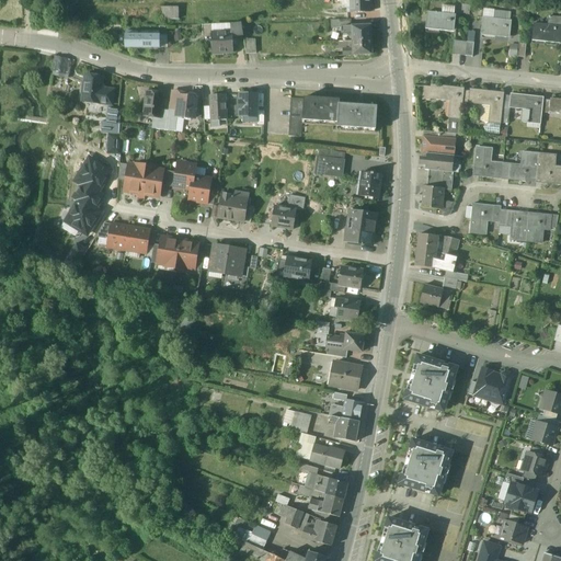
[(368,0),(348,0),(350,9),(350,14),(369,13),(368,0)]
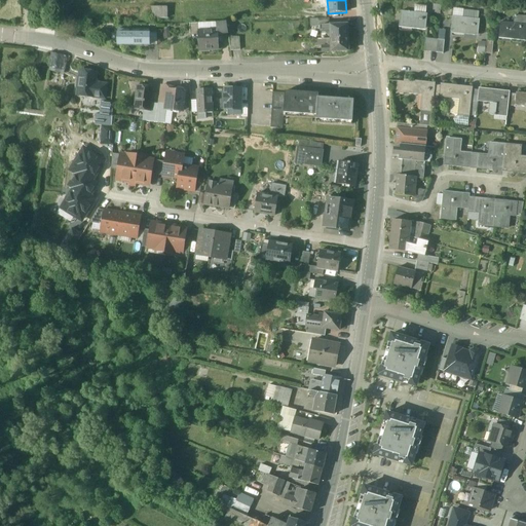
[(441,5),(427,4),(426,12),(441,14),(441,5)]
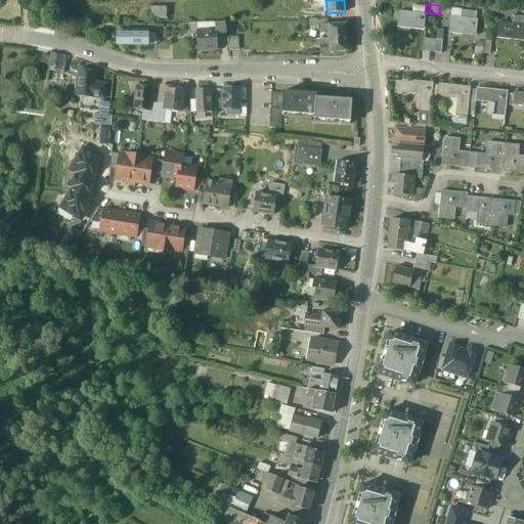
[(161,9),(146,9),(146,18),(167,19),(167,8),(161,8),(161,9)]
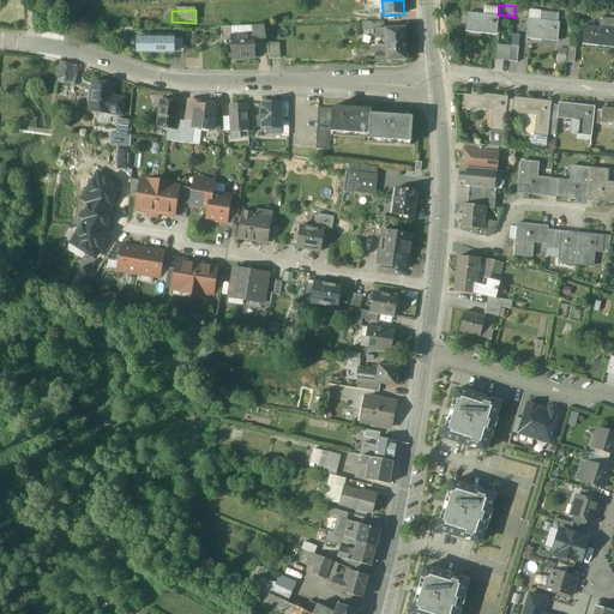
[(498,17),(469,14),(468,31),(495,34),(498,17)]
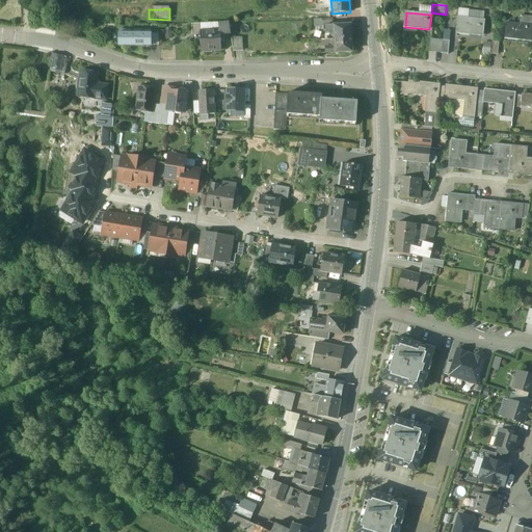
[(483,20),(459,18),(457,32),(481,34),(483,20)]
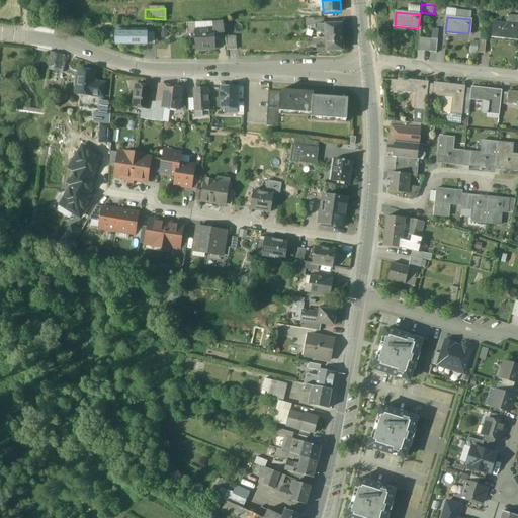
[(223,22),(216,23),(218,34),(225,33),(223,22)]
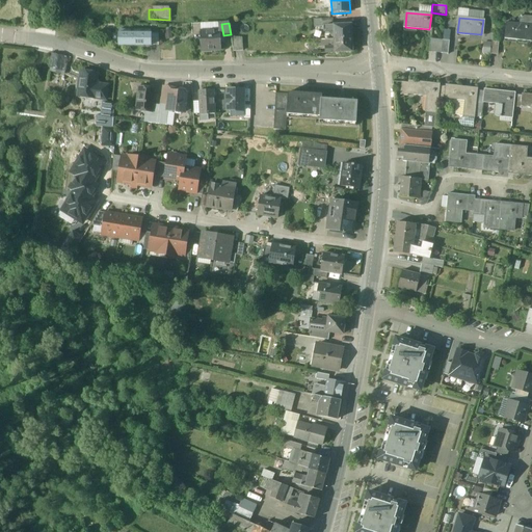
[(531,26),(507,23),(506,38),(530,41),(531,26)]
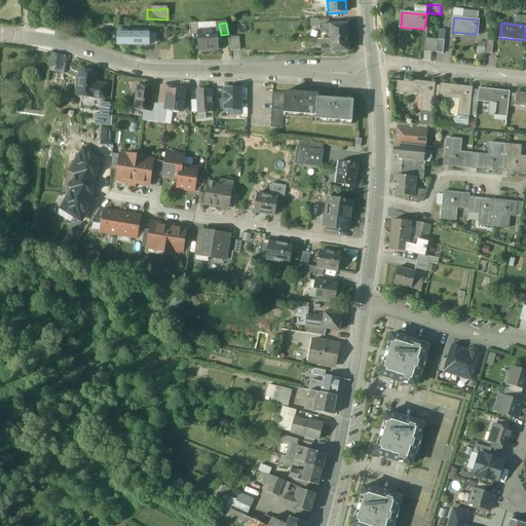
[(347,25),(330,26),(330,32),(331,39),(348,38),(347,25)]
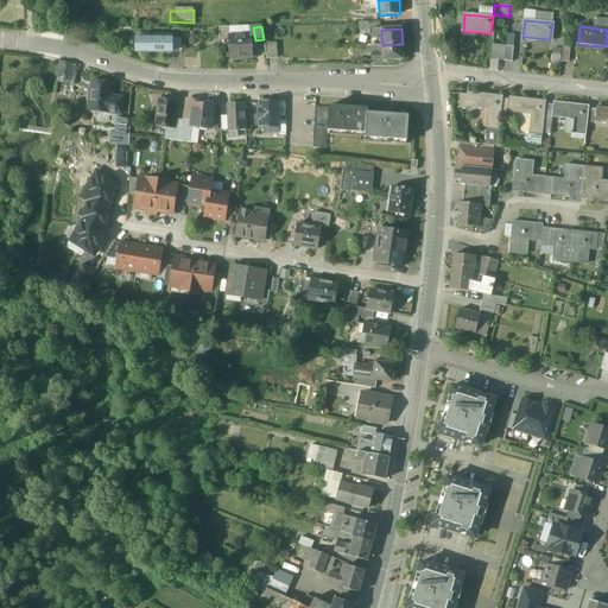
[(252,36),(228,37),(229,61),(242,59),(242,58),(253,57),(252,36)]
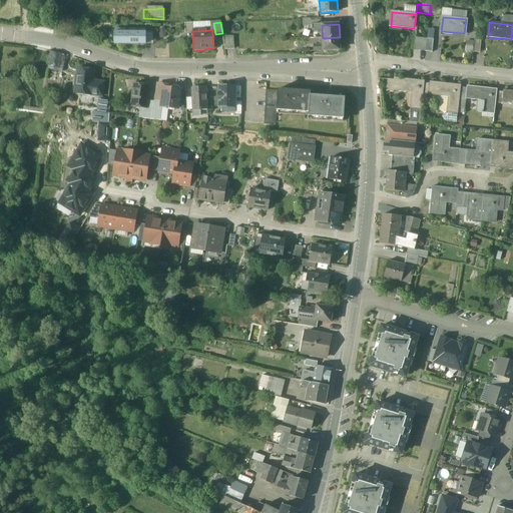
[(114,32),(113,45),(146,45),(146,33),(145,33),(139,33),(136,33),(129,32),(126,32),(114,32)]
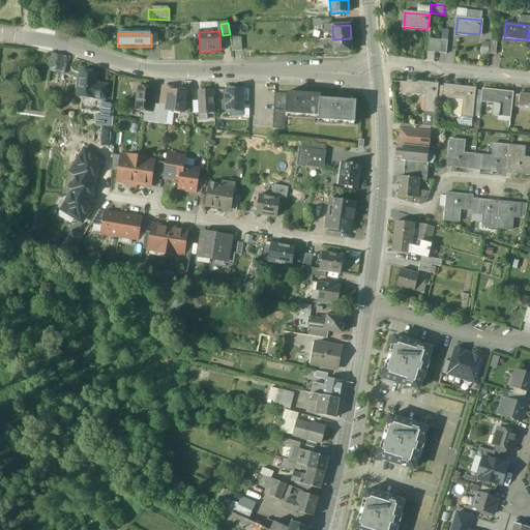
[(241,38),(230,37),(232,52),(242,51),(241,38)]
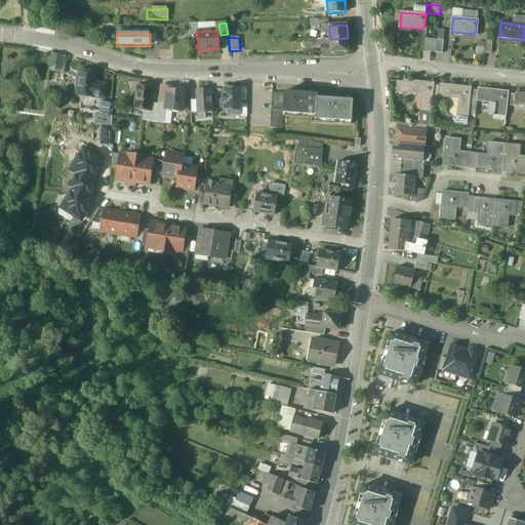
[(348,38),(330,39),(330,46),(330,52),(348,52),(348,38)]
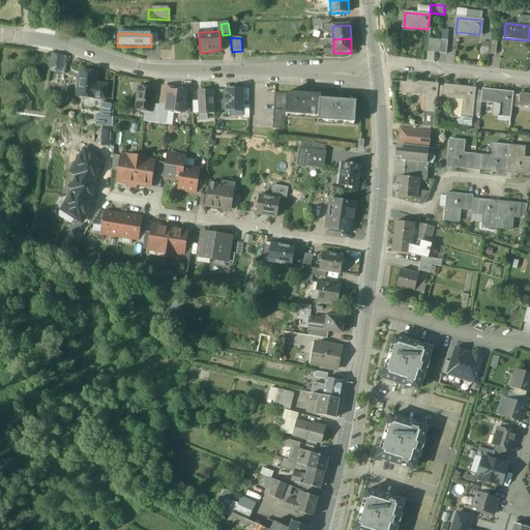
[(324,40),(321,40),(321,48),(324,48),(333,47),(333,39),(324,40)]
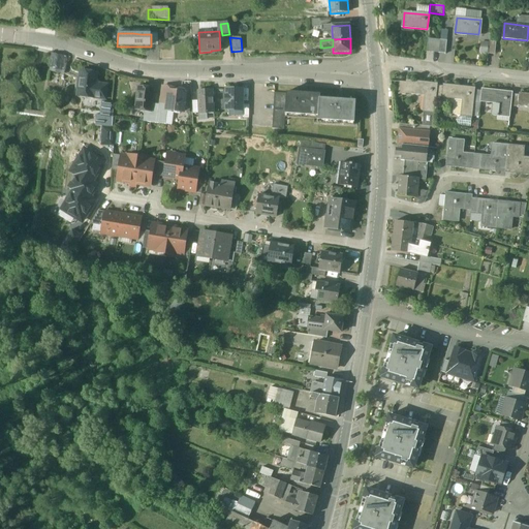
[(440,40),(429,39),(427,52),(438,54),(440,40)]
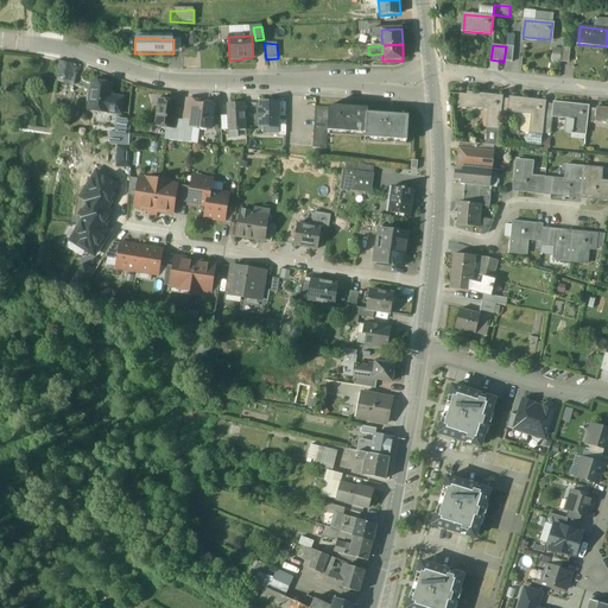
[(76,67),(59,62),(56,78),(71,83),(76,67)]
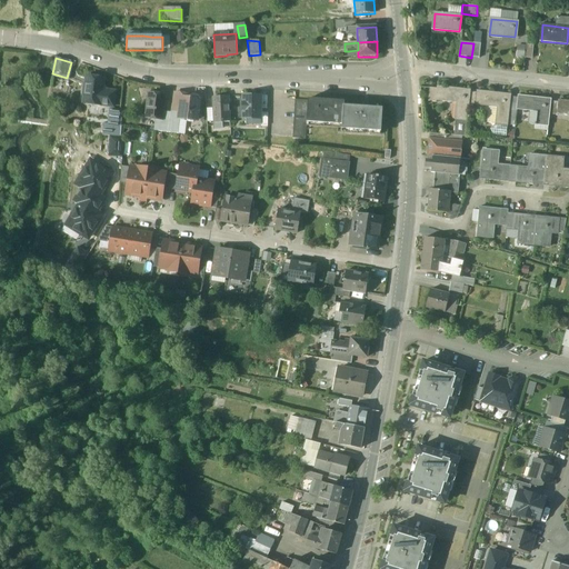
[(105,80),(87,78),(83,103),(101,106),(102,91),(105,80)]
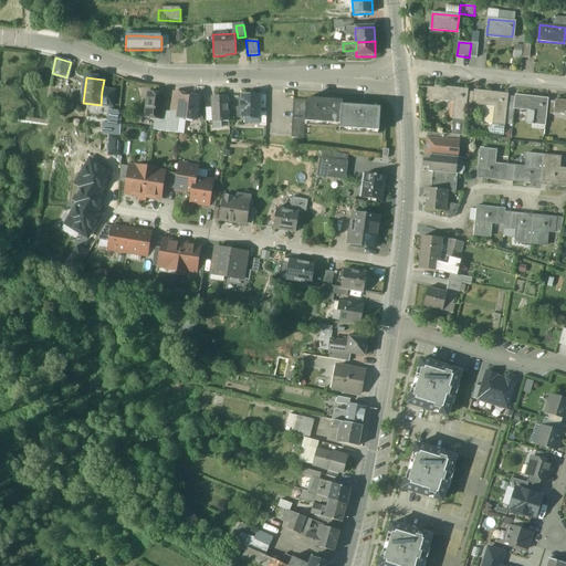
[(468,91),(435,87),(433,90),(432,101),(433,101),(453,103),(452,119),(464,122),(467,106),(468,93),(468,91)]
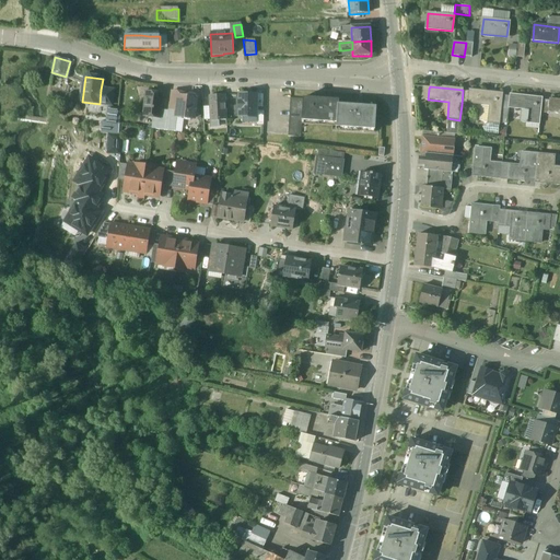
[(101,90),(100,104),(112,106),(113,92),(101,90)]
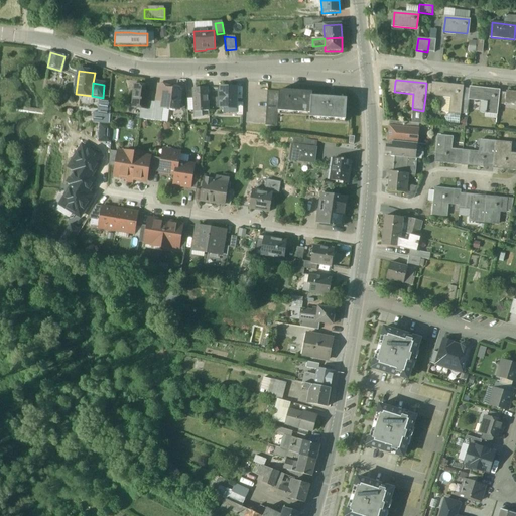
[(463,87),(432,84),(432,86),(431,97),(450,99),(449,114),(460,115),(462,101),(463,89),(463,87)]
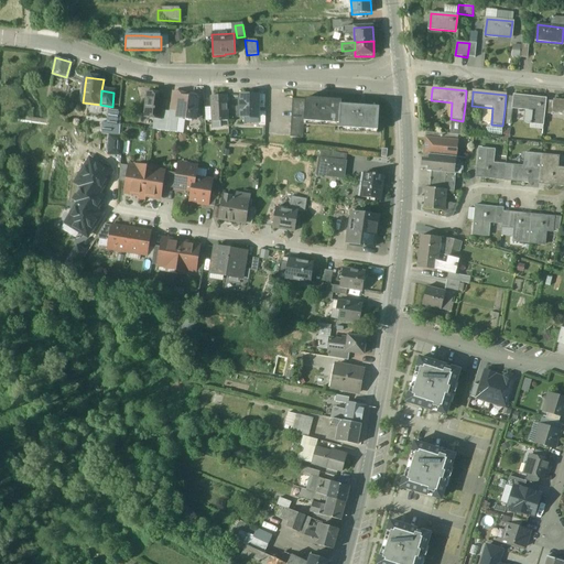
[(161,95),(147,93),(144,118),(159,120),(161,120),(162,111),(164,97),(161,97),(161,95)]
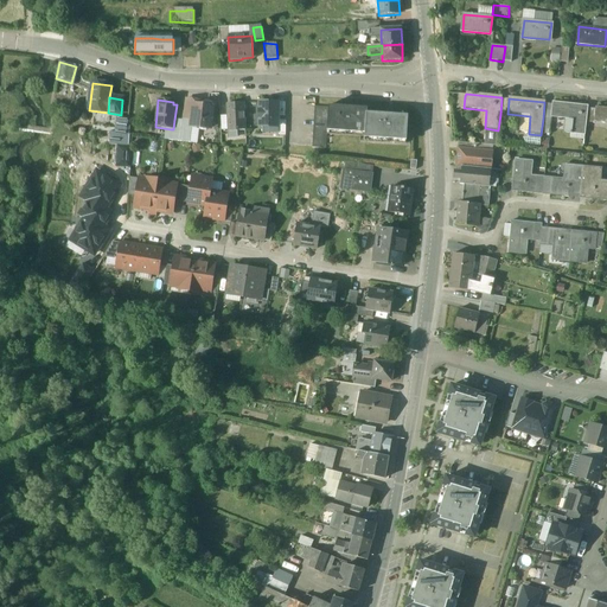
[(203,102),(186,100),(184,119),(192,120),(193,104),(202,106),(203,102)]
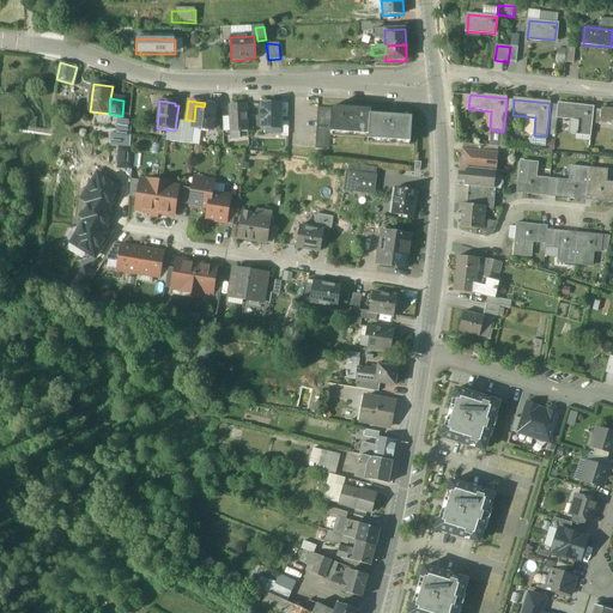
[(204,107),(195,105),(194,121),(193,128),(194,128),(212,131),(214,108),(212,105),(208,104),(205,107),(204,107)]
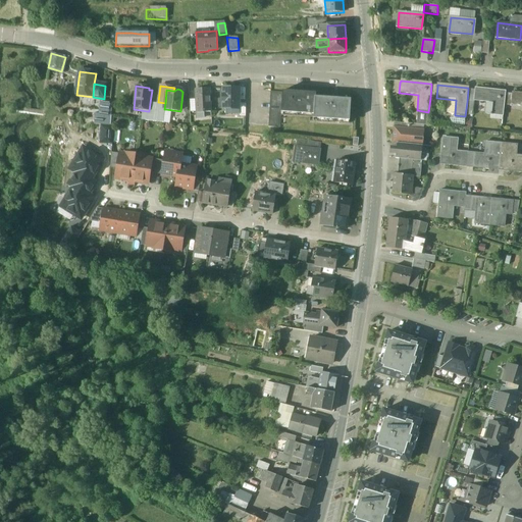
[(209,89),(195,90),(197,113),(210,113),(211,113),(211,112),(209,89)]
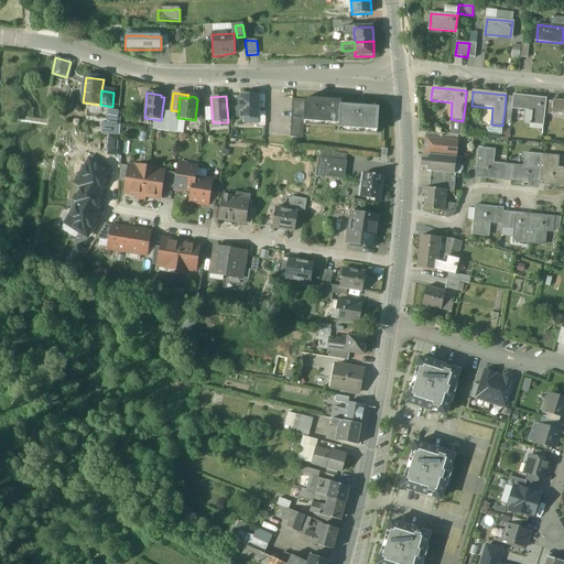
[(259,96),(241,96),(241,118),(258,118),(258,111),(259,96)]
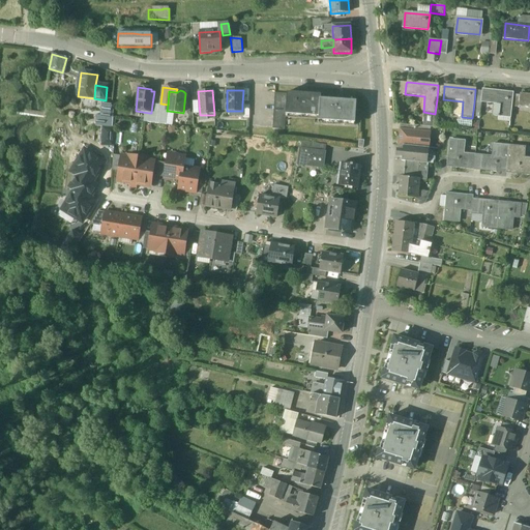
[(513,93),(482,90),(481,92),(480,104),(481,104),(500,106),(498,117),(510,118),(511,108),(513,95),(513,93)]
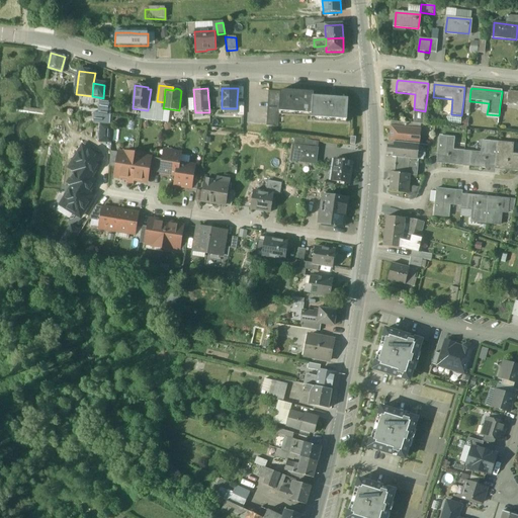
[(280,92),(269,91),(266,126),(278,127),(279,112),(280,92)]
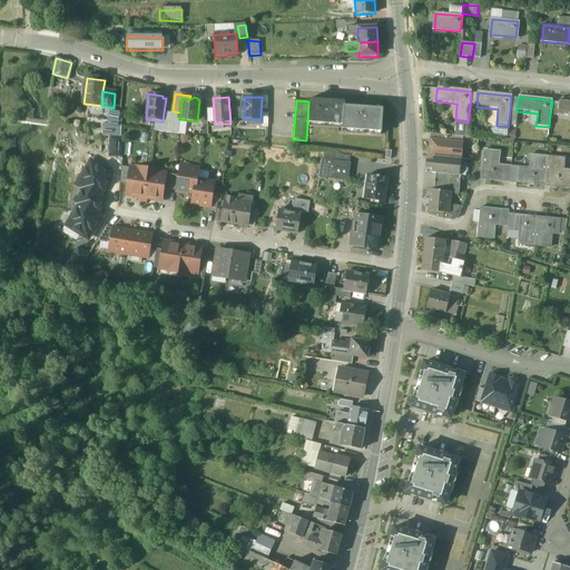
[(344,102),(308,100),(308,101),(307,124),(343,126),(344,107),(344,102)]
